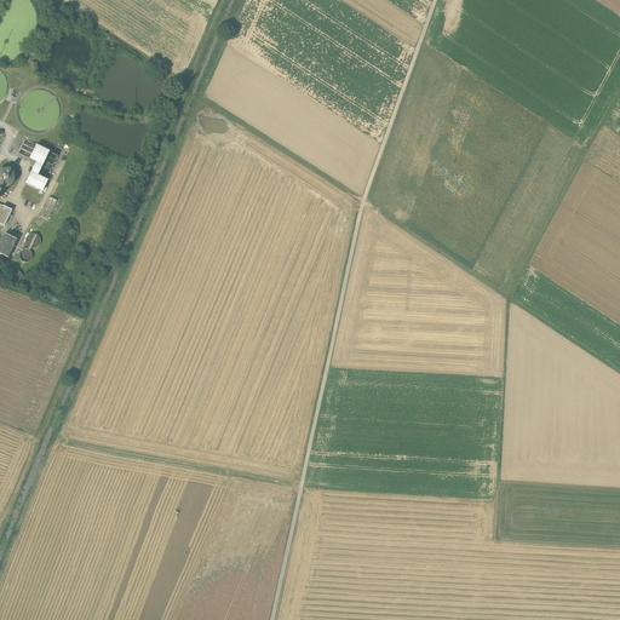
[(21,150),(28,154),(33,144),(26,142),(21,150)]
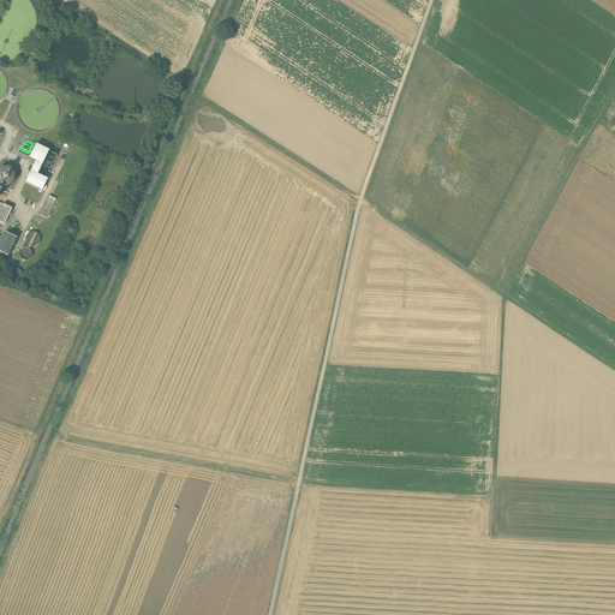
[(47,179),(37,174),(49,150),(36,144),(29,157),(36,161),(25,183),(42,190),(47,179)]
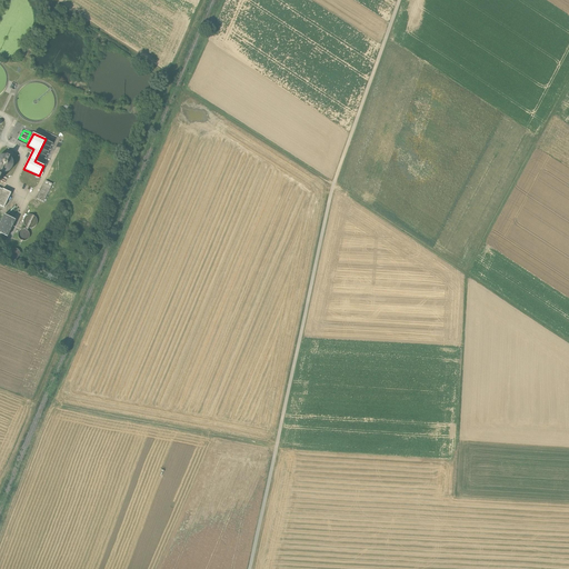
[(12,168),(13,163),(12,159),(9,156),(5,155),(0,156),(0,171),(5,172),(9,171),(12,168)]
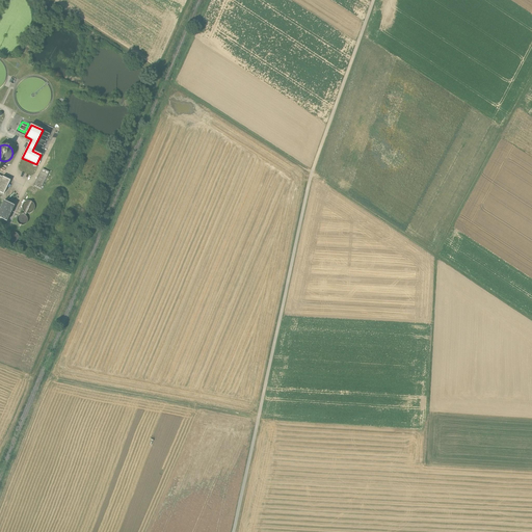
[(43,169),(34,186),(41,189),(49,173),(43,169)]
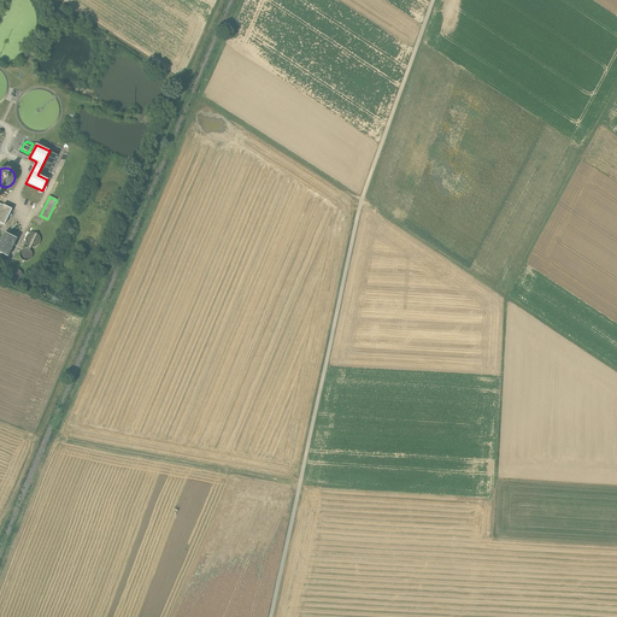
[(3,205),(0,204),(0,223),(5,225),(12,210),(3,205)]
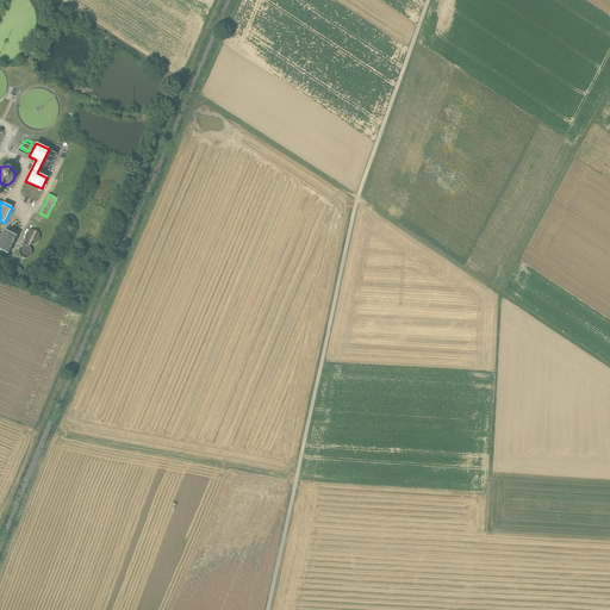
[(17,236),(5,230),(0,241),(0,255),(0,256),(2,251),(7,254),(17,236)]
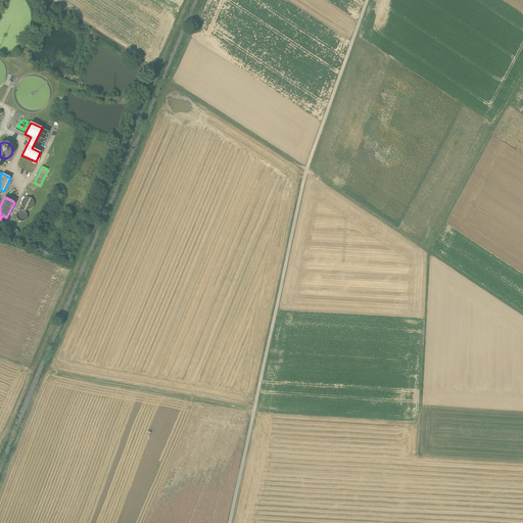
[(33,206),(33,203),(33,201),(31,199),(28,198),(26,199),(24,201),(22,204),(24,206),(26,208),(28,209),(31,208),(33,206)]
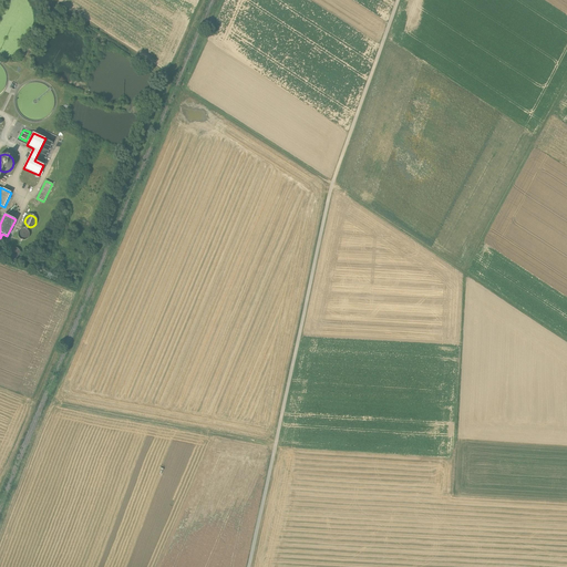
[(29,237),(30,235),(29,232),(27,229),(23,229),(21,229),(19,232),(18,235),(19,237),(21,239),(23,240),(27,239),(29,237)]
